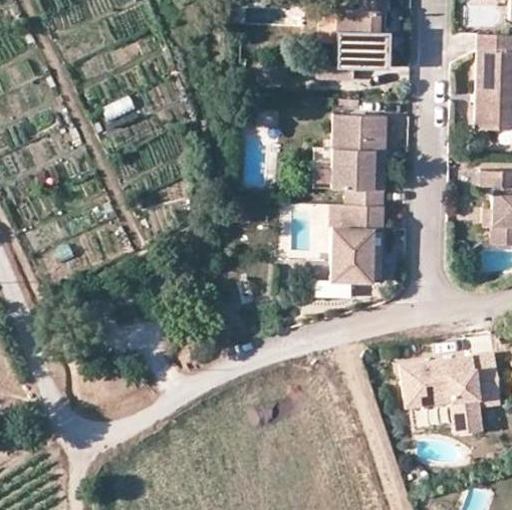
[(391,0),(358,0),(358,10),(339,9),(336,67),(319,66),(319,79),(354,80),(355,68),(388,69),(390,38),(382,38),(382,27),(385,12),(391,12),(391,0)]
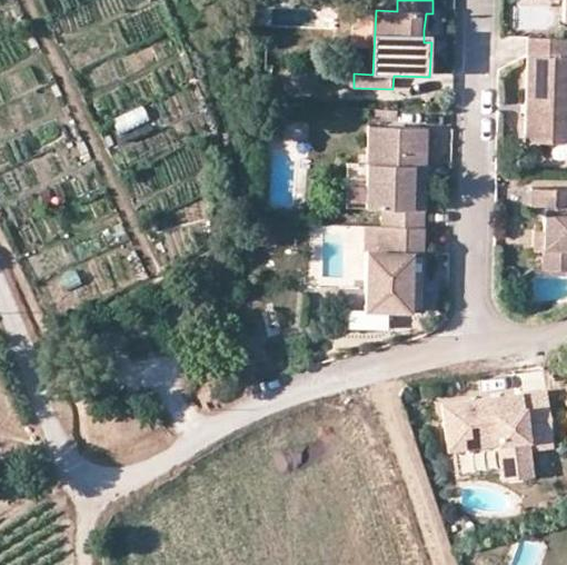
[(350,15),(349,42),(364,42),(365,15),(350,15)]
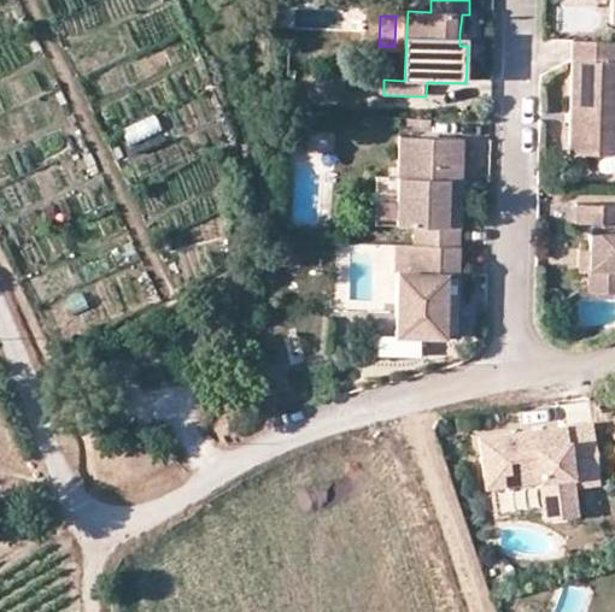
[(614,46),(574,45),(570,158),(614,159),(614,46)]
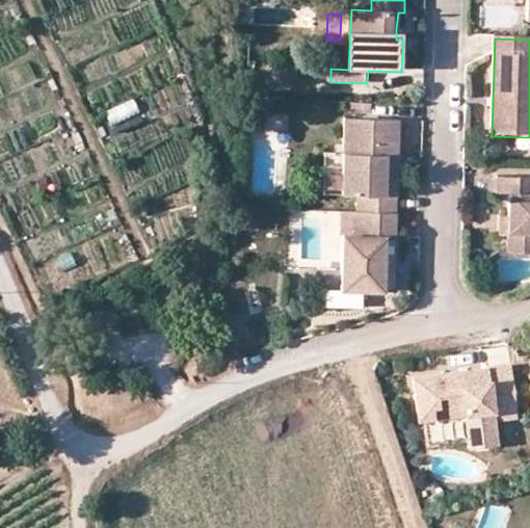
[(330,69),(320,69),(320,82),(330,82),(330,69)]
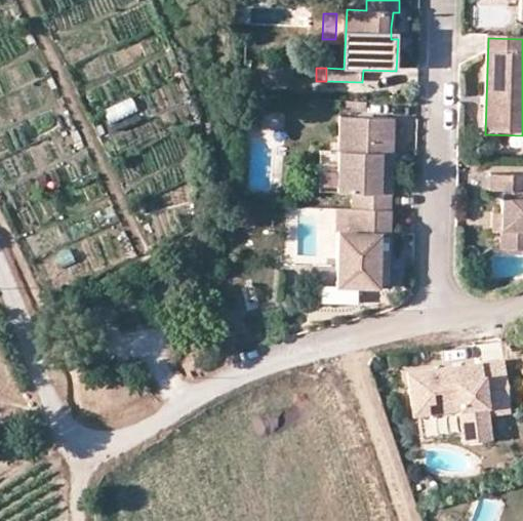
[(393,118),(340,118),(340,192),(355,193),(355,210),(391,210),(392,192),(379,193),(380,154),(392,155),(393,118)]
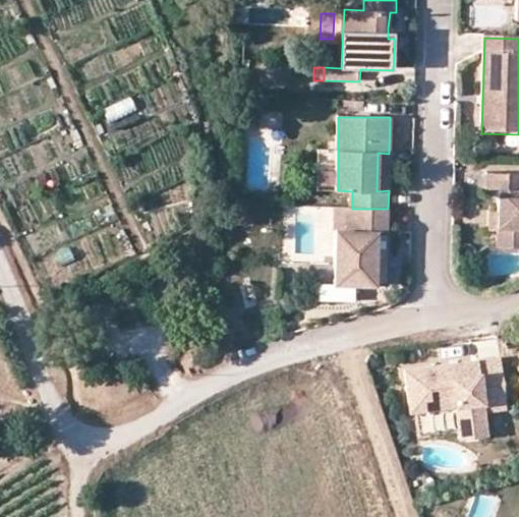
[(389,154),(378,153),(377,191),(389,190),(389,154)]
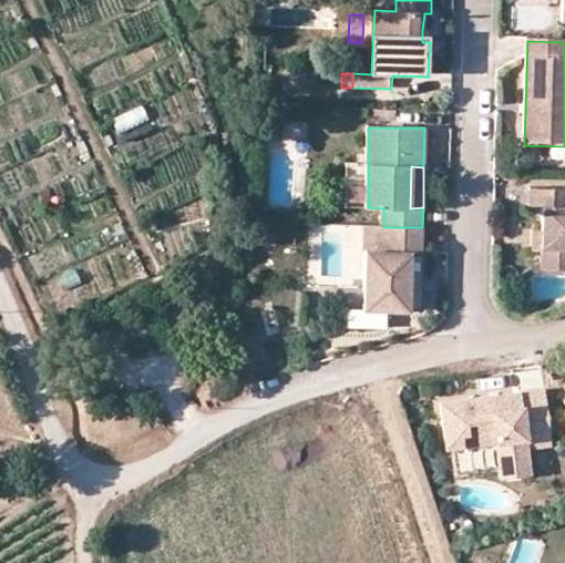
[(545,212),(544,236),(543,257),(543,270),(564,272),(564,191),(534,190),(533,211),(545,212)]
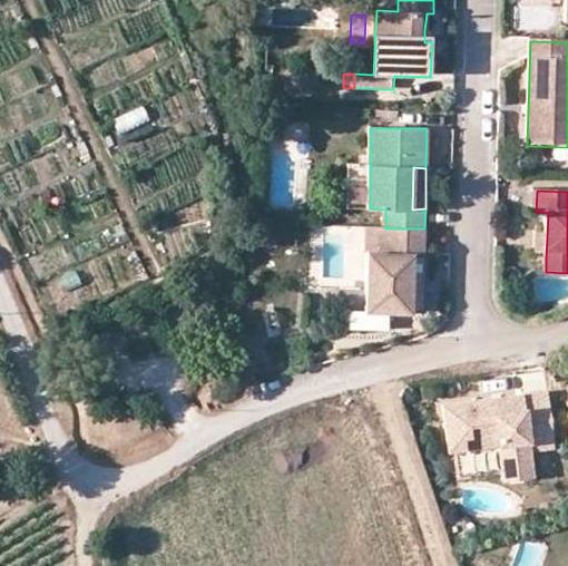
[(412,310),(411,293),(412,254),(424,254),(424,228),(385,228),(369,228),(368,289),(368,310),(412,310)]
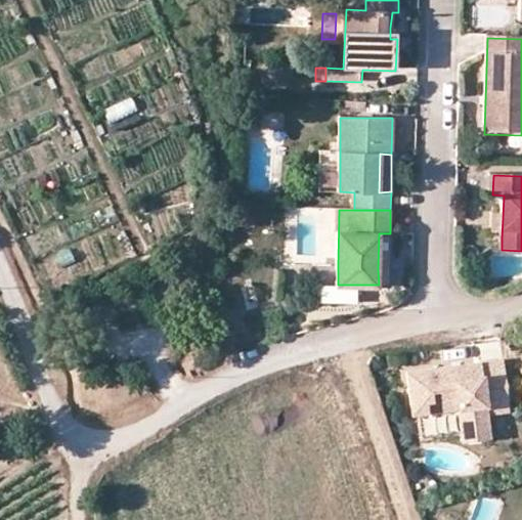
[(493,236),(502,237),(503,218),(495,217),(493,236)]
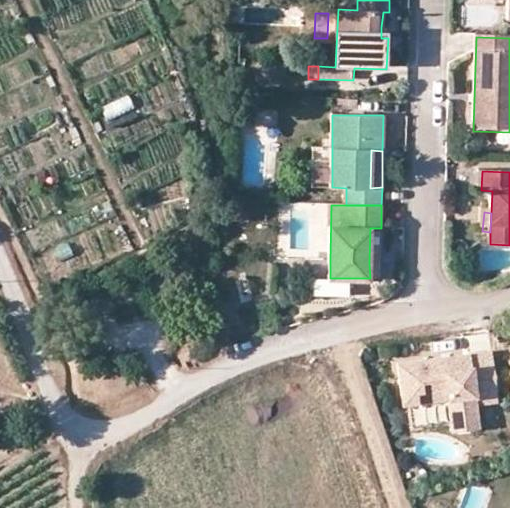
[(369,263),(380,264),(381,228),(370,228),(369,263)]
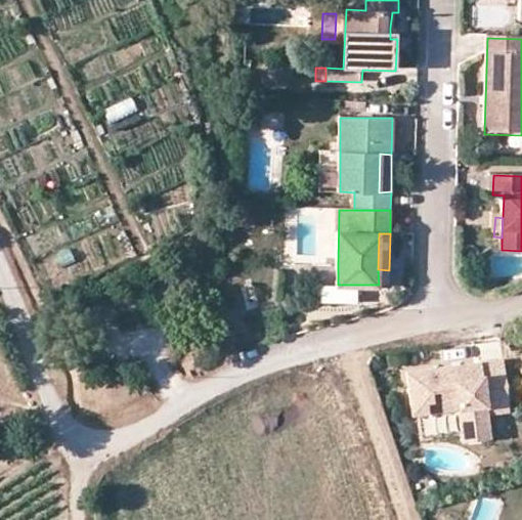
[(506,415),(506,362),(408,364),(408,406),(455,406),(455,439),(484,439),(483,415),(506,415)]
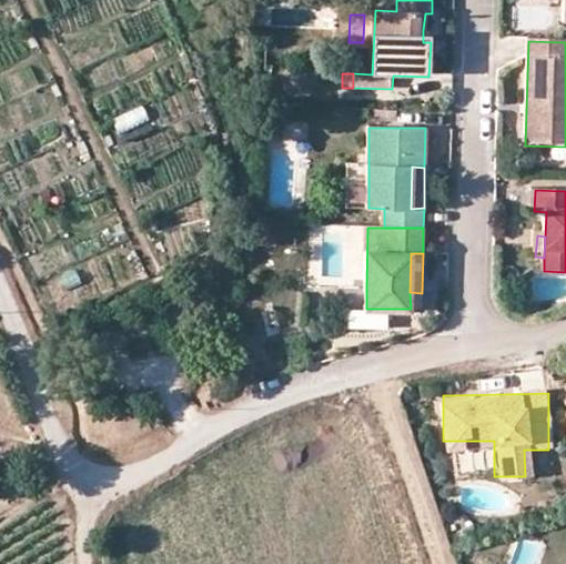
[(455,453),(456,476),(489,474),(488,451),(455,453)]
